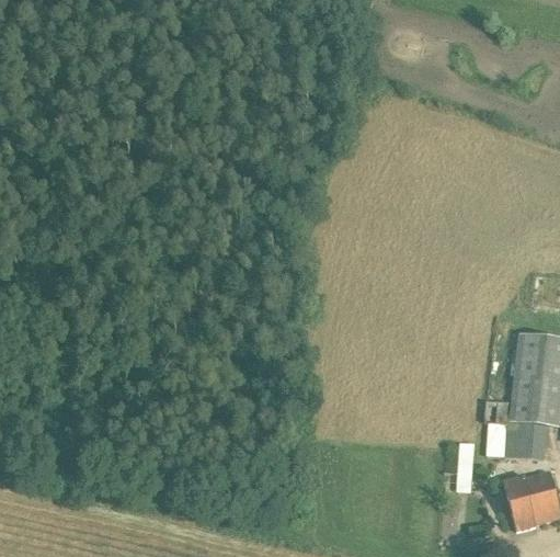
[(505,425),(546,429),(559,430),(559,328),(517,322),(511,377),(505,425)]
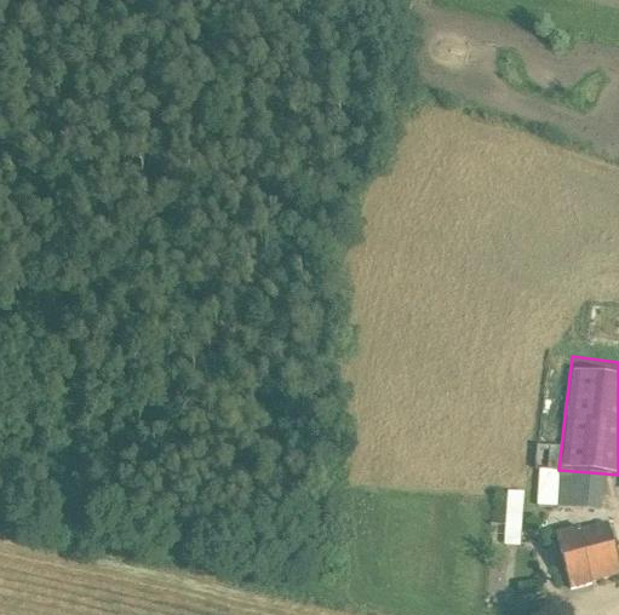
[(536,466),(539,466),(559,470),(565,417),(540,414),(536,466)]
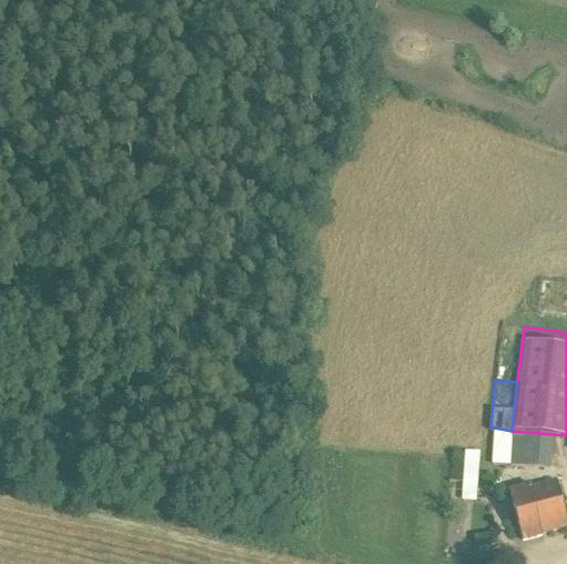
[(512,431),(494,427),(493,462),(552,465),(553,434),(512,431)]
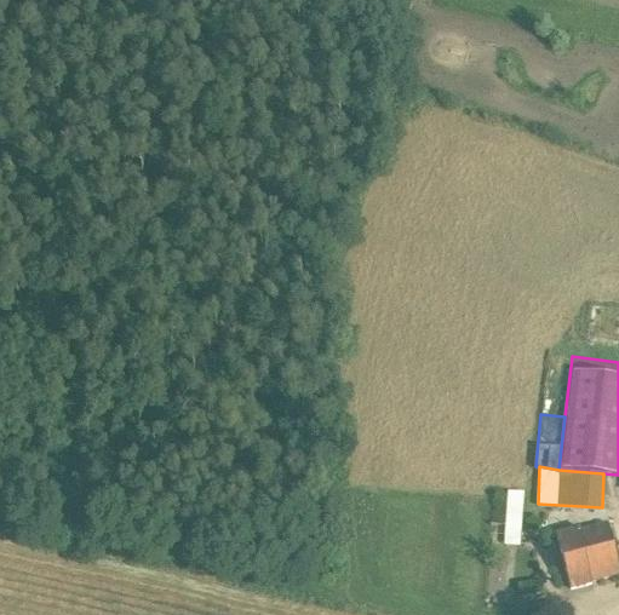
[(504,542),(520,544),(525,490),(508,489),(504,542)]
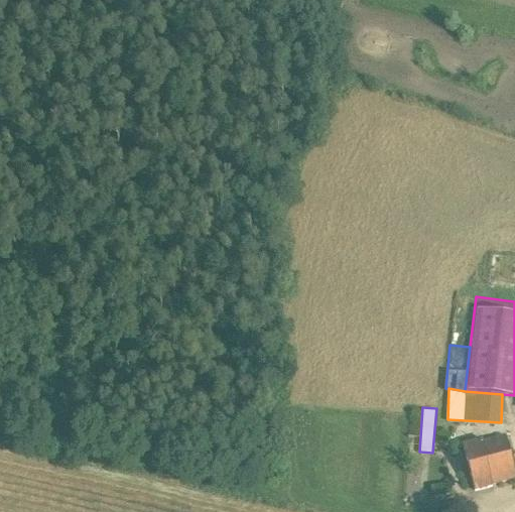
[(463,442),(475,488),(493,483),(492,482),(514,475),(514,468),(506,433),(483,439),(483,437),(463,442)]
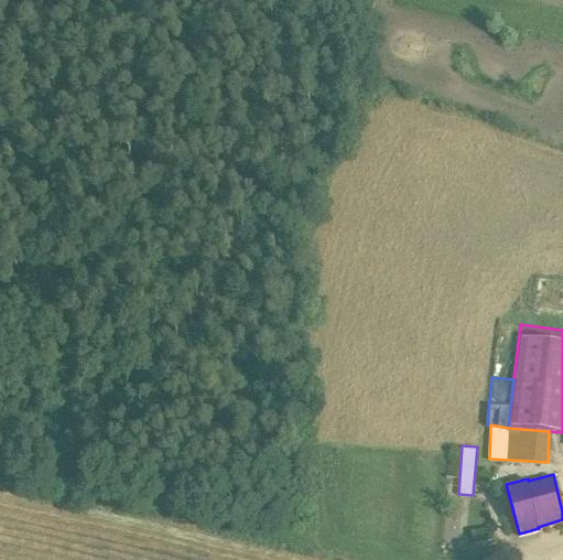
[(463,535),(486,532),(485,520),(462,523),(463,535)]
